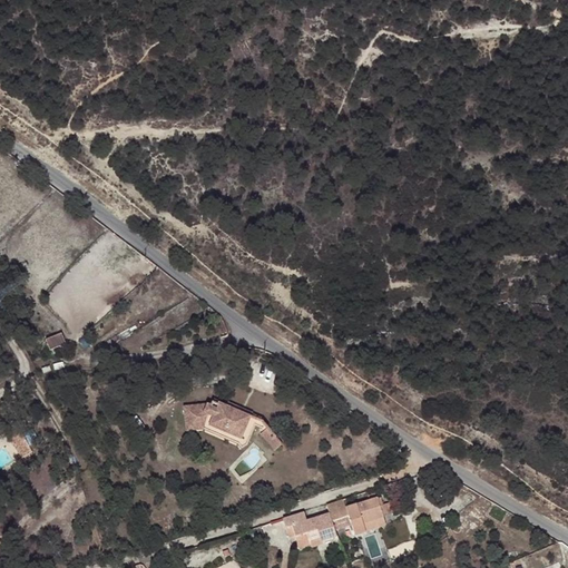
[(49,336),(52,346),(70,341),(66,331),(49,336)]
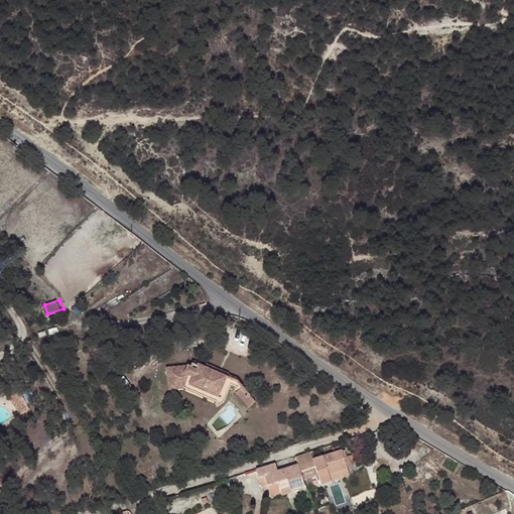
[(197,364),(193,363),(190,365),(187,364),(166,367),(168,390),(186,388),(190,389),(222,402),(224,401),(235,392),(249,407),(256,401),(242,386),(233,378),(199,363),(197,364)]
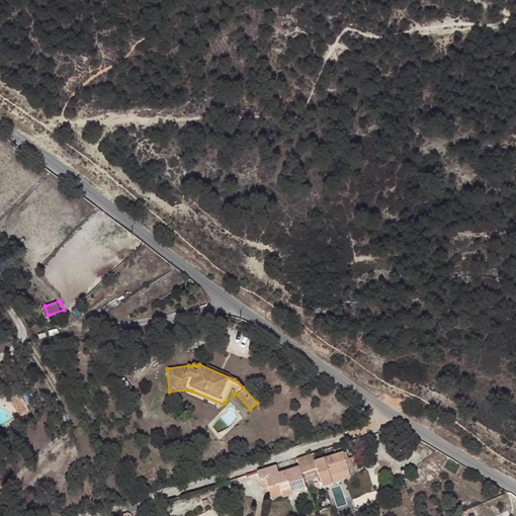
[(335,482),(334,479),(352,473),(345,449),(316,459),(314,452),(298,457),(309,487),(311,491),(320,488),(316,478),(321,476),(325,485),(335,482)]
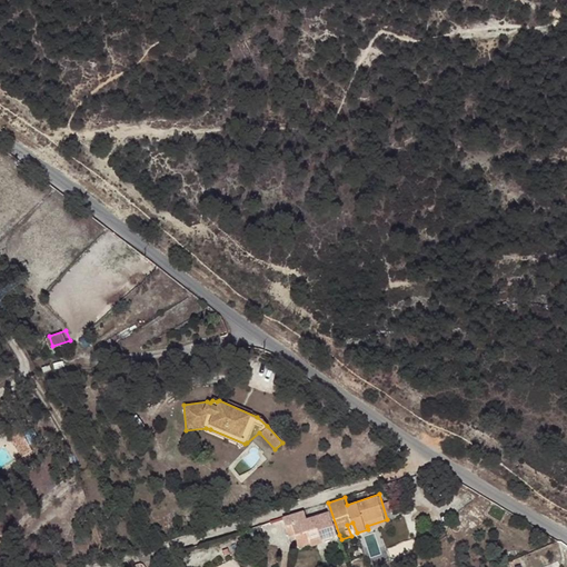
[(324,539),(339,535),(328,503),(285,516),(290,536),(297,534),(301,547),(312,544),(314,546),(325,541),(324,539)]
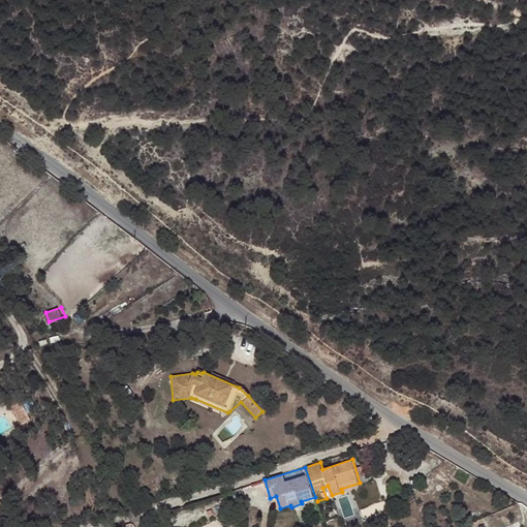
[(341,489),(342,492),(361,486),(360,483),(341,489)]
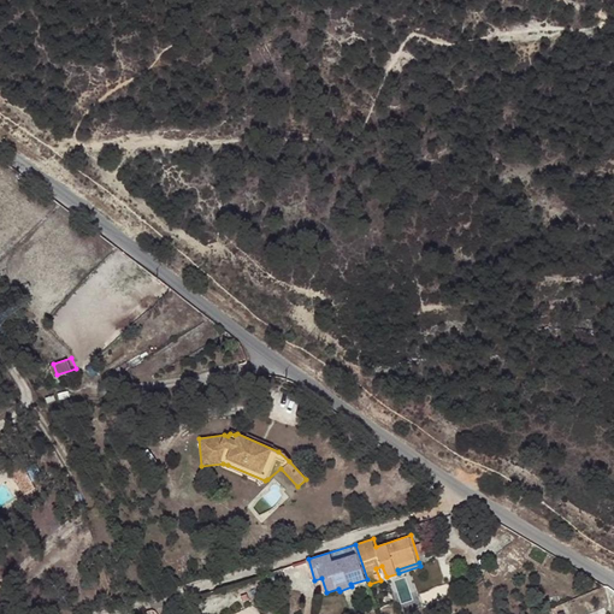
[(267,572),(273,590),(290,584),(284,567),(267,572)]
